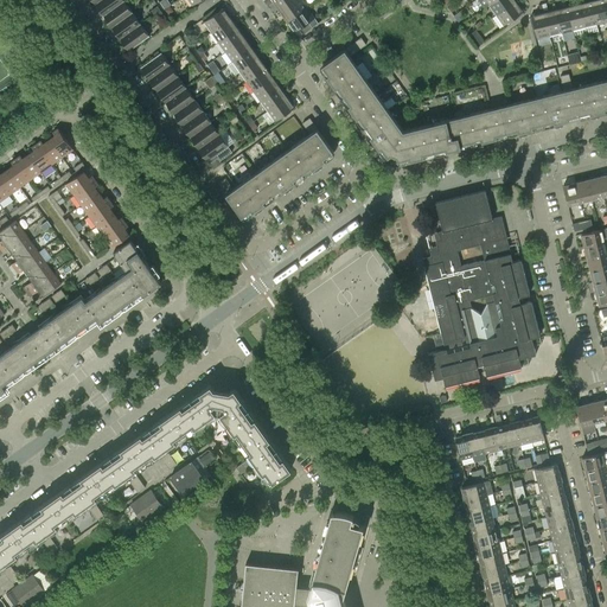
[(122,0),(100,0),(95,4),(103,16),(123,1),(122,0)]
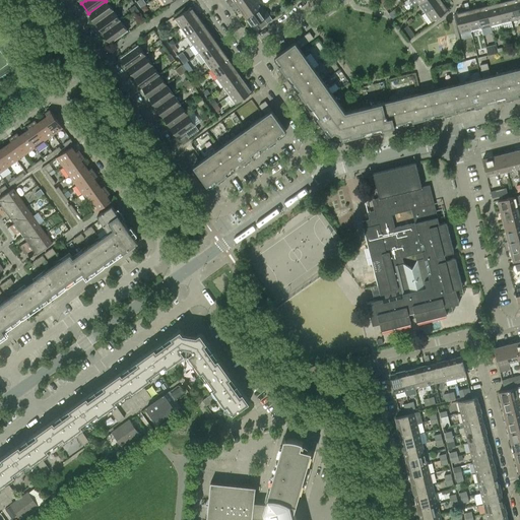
[(236,0),(236,1),(234,2),(240,10),(253,0),(236,0)]
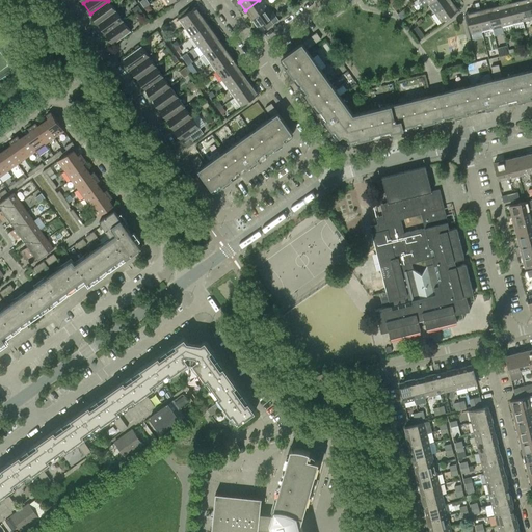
[(264,0),(259,0),(245,10),(251,19),(269,6),(264,0)]
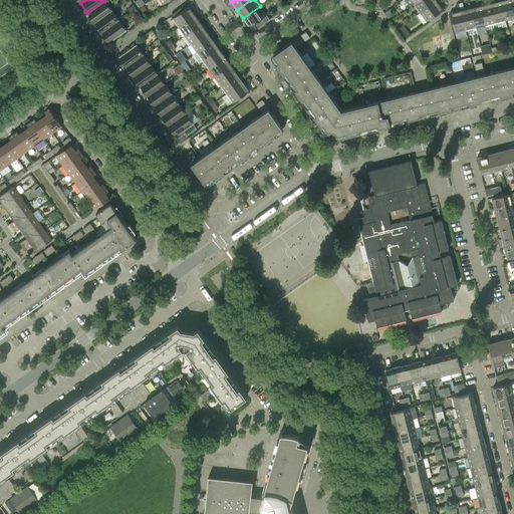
[(437,0),(420,0),(415,4),(421,12),(438,0),(437,0)]
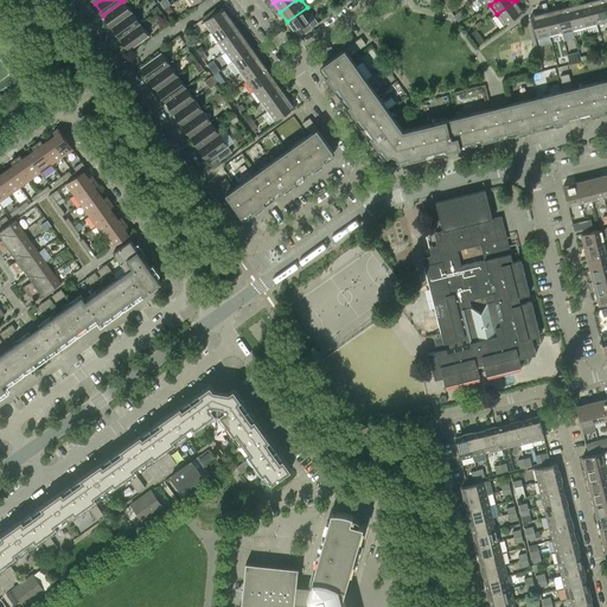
[(517,0),(497,14),(503,25),(504,25),(524,11),(517,0)]
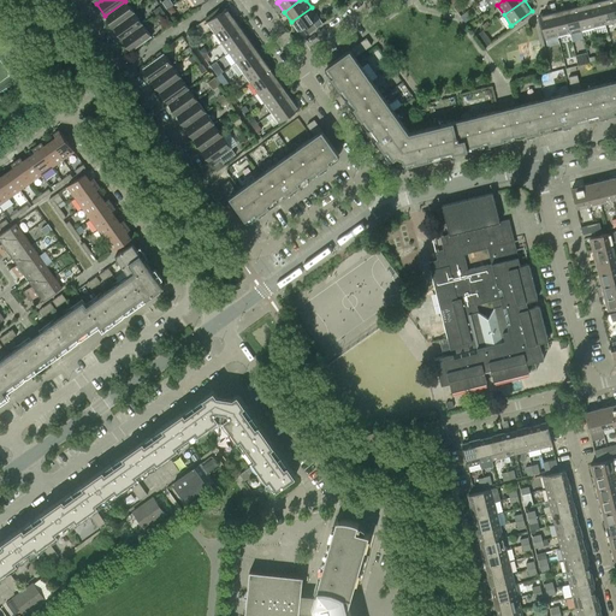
[(598,0),(597,0),(594,0),(587,3),(593,27),(605,24),(598,0)]
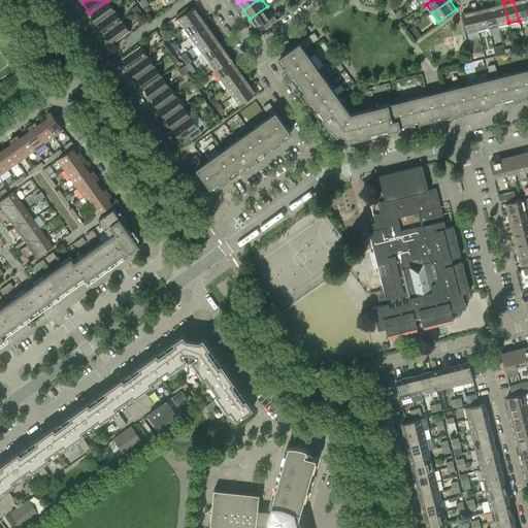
[(527,14),(524,0),(513,0),(519,21),(527,18),(527,14)]
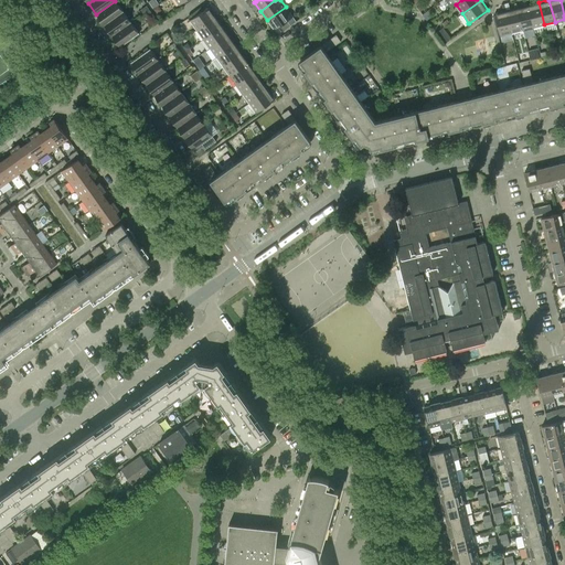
[(115,1),(96,14),(104,25),(123,11),(115,1)]
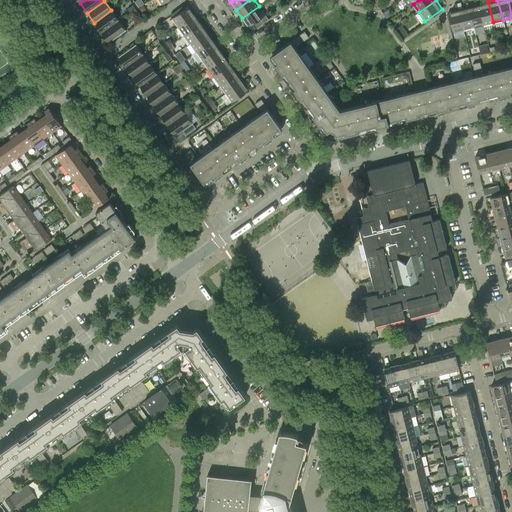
[(488,2),(482,4),(478,4),(483,25),(493,22),(488,2)]
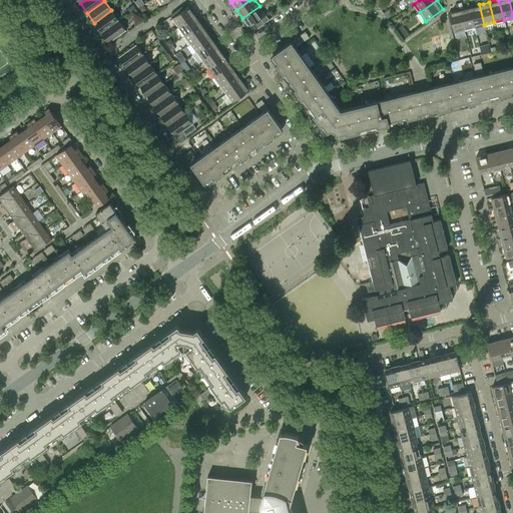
[(479,4),(476,5),(469,7),(470,9),(474,27),(484,25),(479,4)]
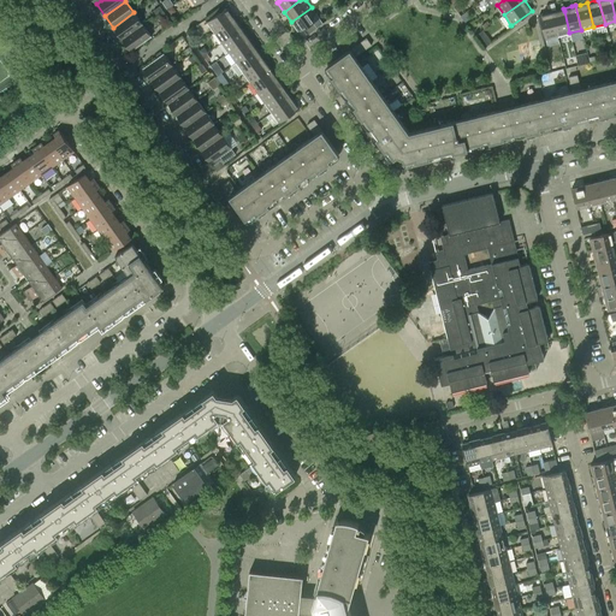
[(214,33),(235,18),(227,7),(207,22),(208,23),(214,33)]
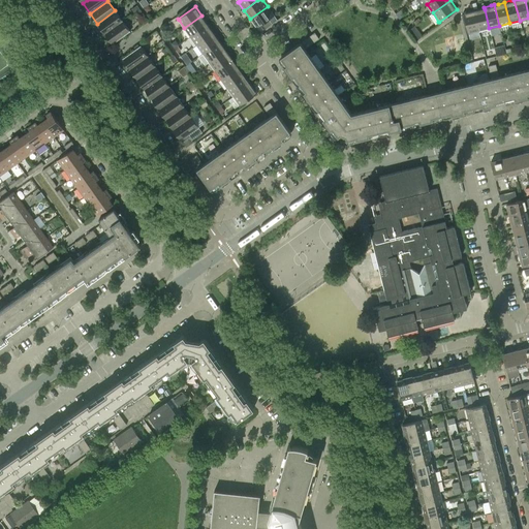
[(275,14),(274,16),(274,14),(273,14),(268,6),(250,19),(256,28),(261,25),(265,29),(272,24),(269,20),(270,19),(273,23),(278,20),(275,14)]
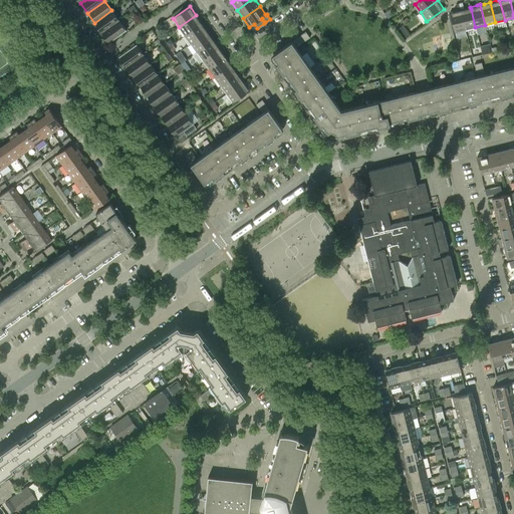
[(475,27),(471,9),(470,7),(460,9),(465,30),(475,27)]
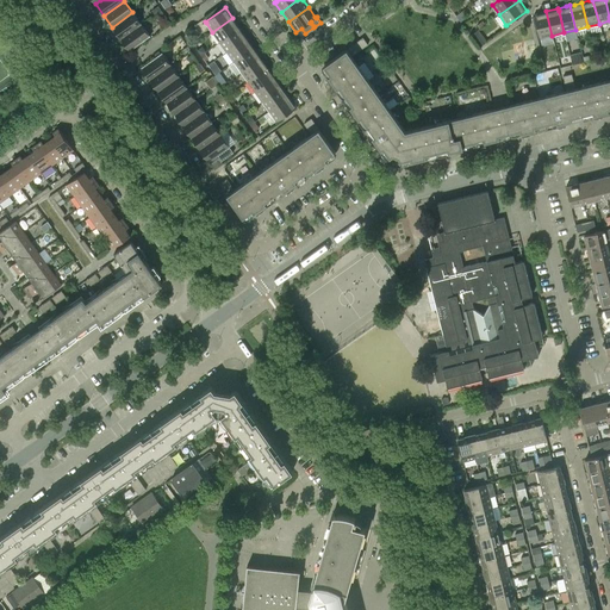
[(462,11),(455,16),(460,22),(466,18),(462,11)]
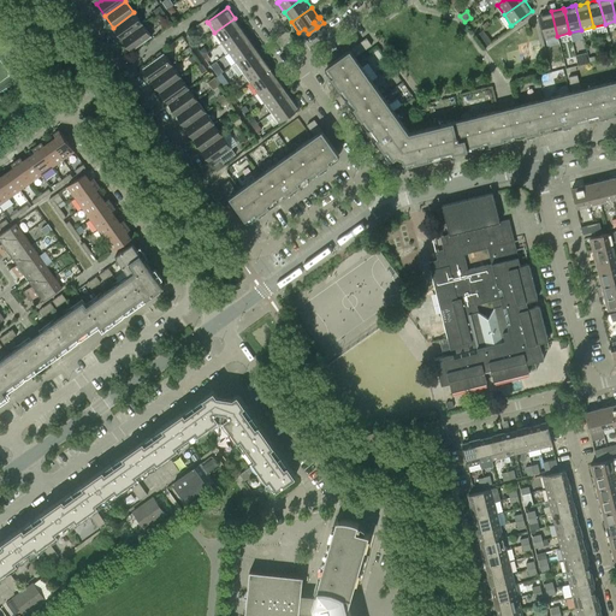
[(557,36),(551,11),(539,15),(545,40),(546,39),(557,36)]
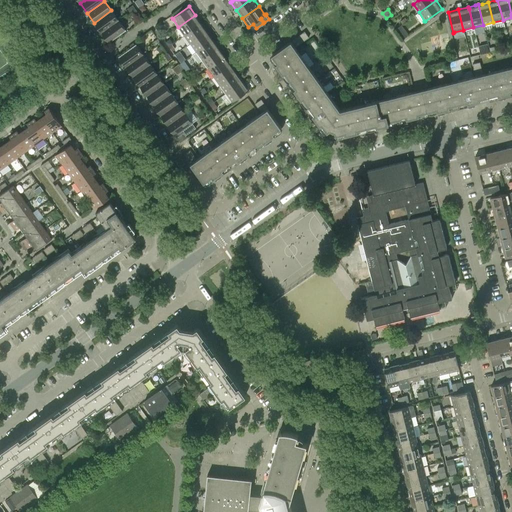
[(101,32),(118,20),(111,10),(94,23),(101,32)]
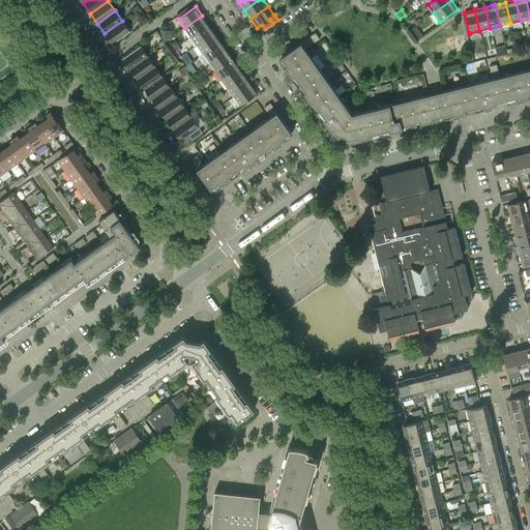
[(202,16),(184,28),(190,36),(208,24),(202,16)]
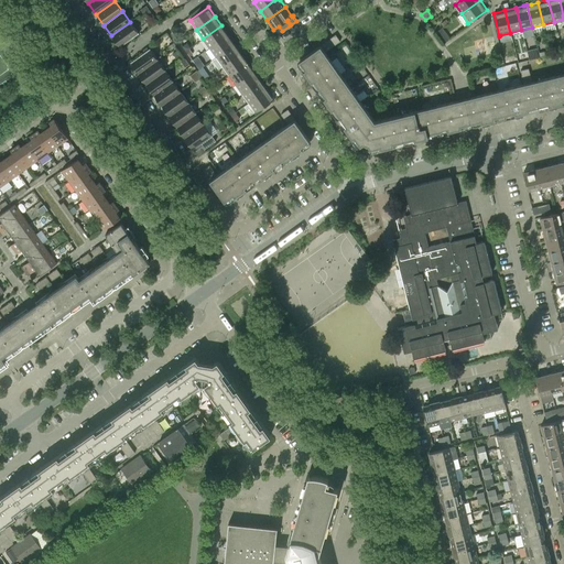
[(130,22),(111,35),(120,47),(139,33),(130,22)]
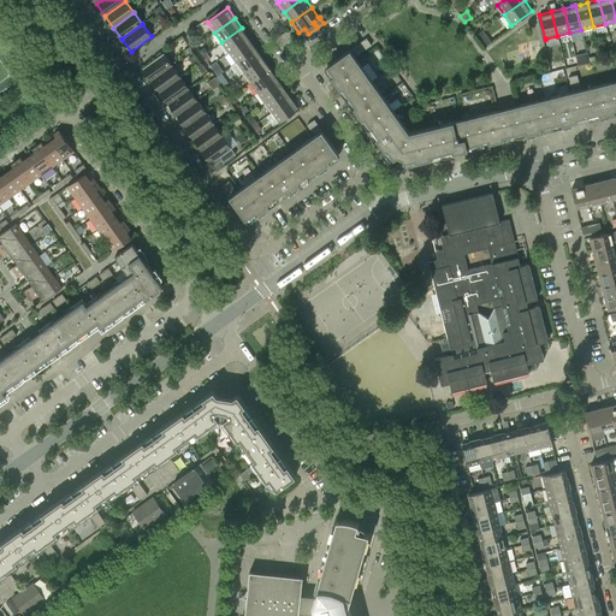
[(242,28),(221,42),(229,52),(249,37),(242,28)]
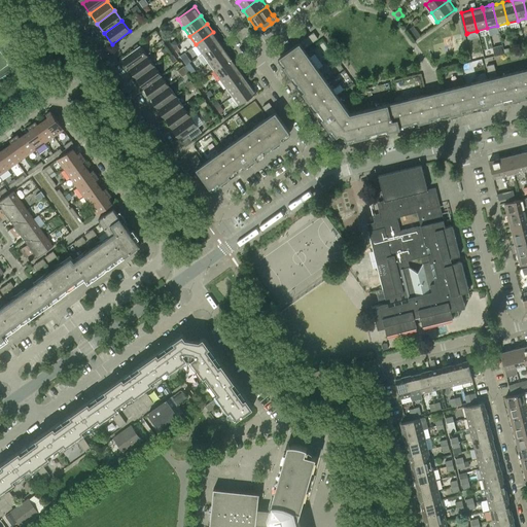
[(213,32),(196,44),(202,54),(219,41),(213,32)]
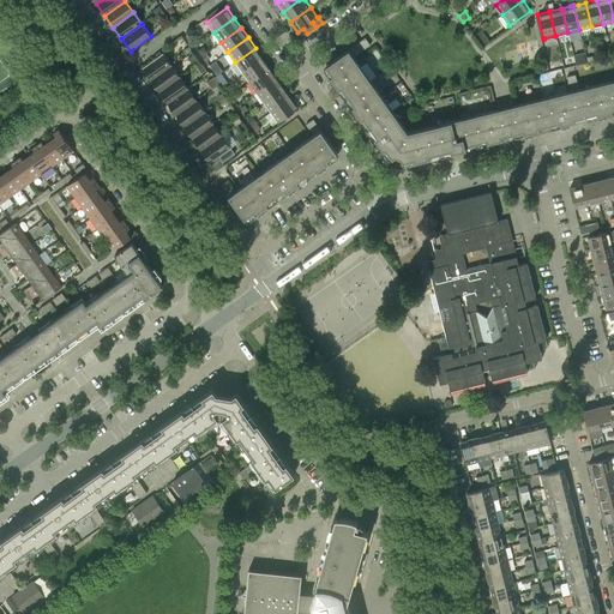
[(331,77),(327,80),(331,86),(335,83),(339,90),(342,88),(348,96),(371,80),(354,56),(371,44),(365,37),(326,66),(332,76),(330,77),(331,77)]
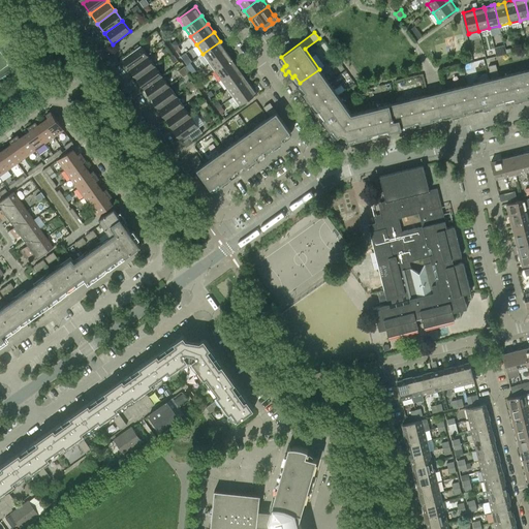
[(209,62),(226,50),(220,41),(203,54),(198,57),(205,65),(209,62)]
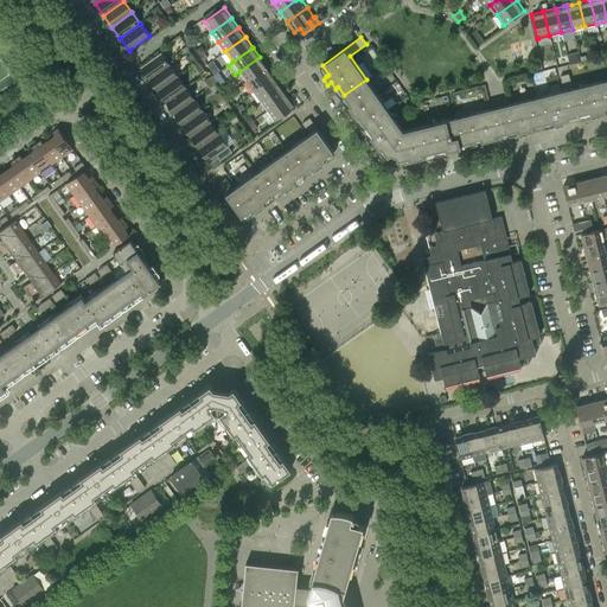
[(140,66),(149,80),(170,64),(161,52),(140,66)]
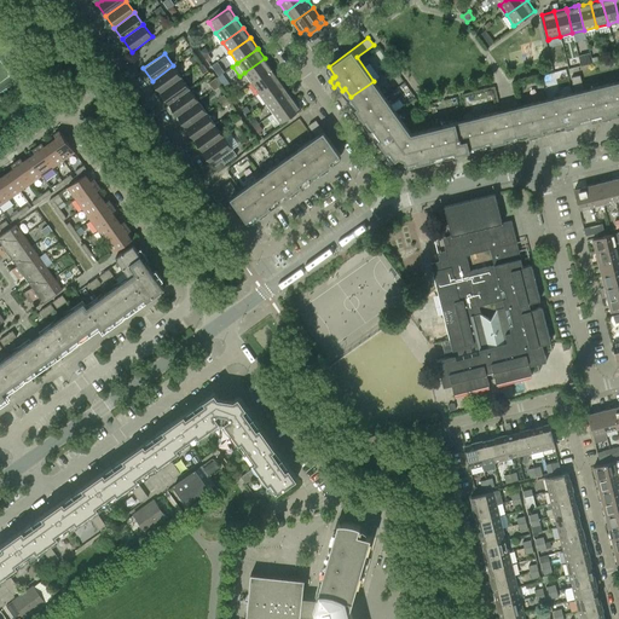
[(265,58),(244,73),(252,82),(272,68),(265,58)]
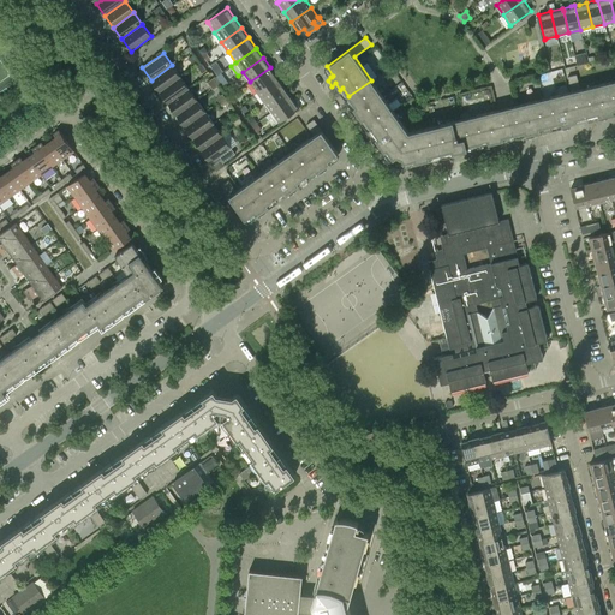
[(196,65),(202,73),(206,70),(201,63),(196,65)]
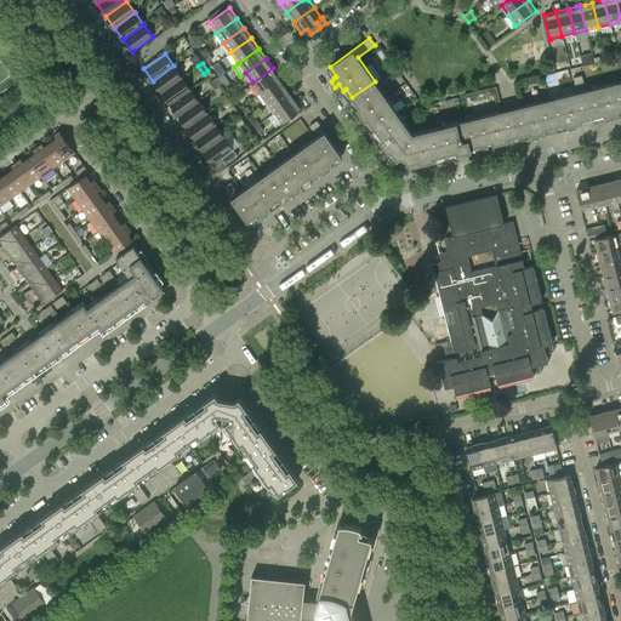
[(174,66),(153,81),(161,92),(182,78),(174,66)]
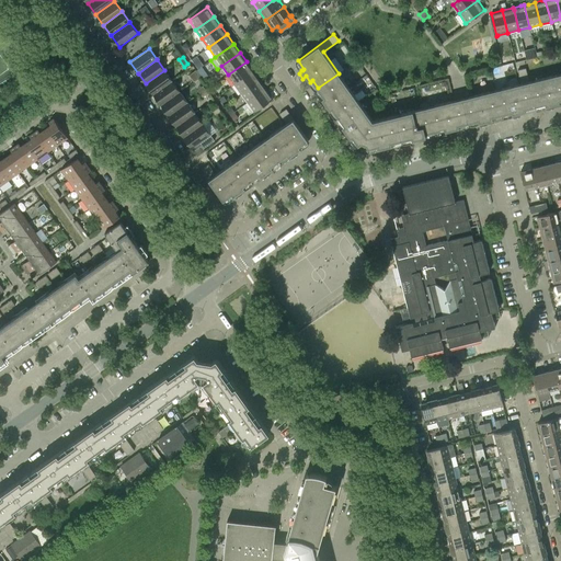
[(198,59),(193,63),(197,69),(204,65),(198,59)]
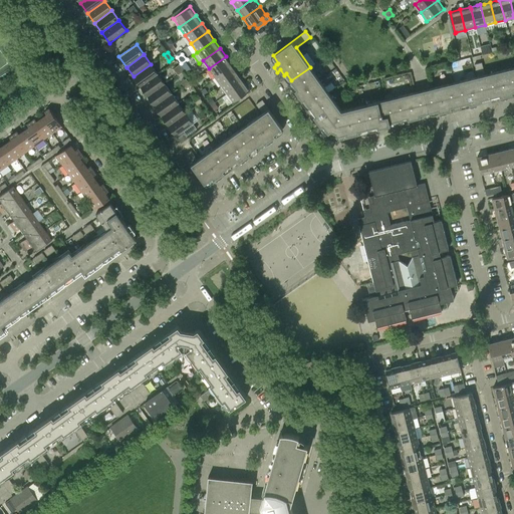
[(226,56),(209,68),(215,77),(232,64),(226,56)]
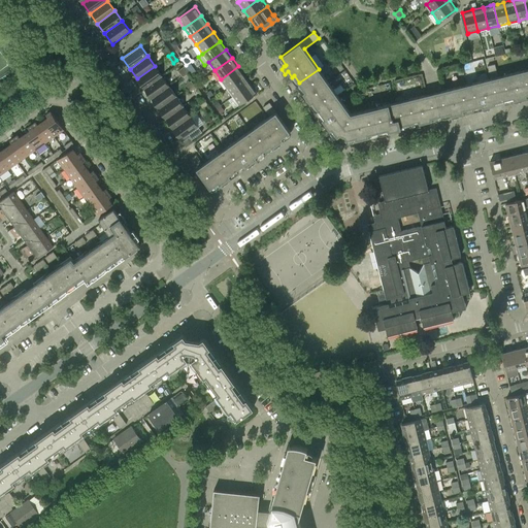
[(503,100),(497,77),(498,77),(494,64),(487,66),(490,78),(466,85),(471,108),(481,105),(482,108),(483,111),(489,110),(488,106),(495,105),(494,102),(503,100)]
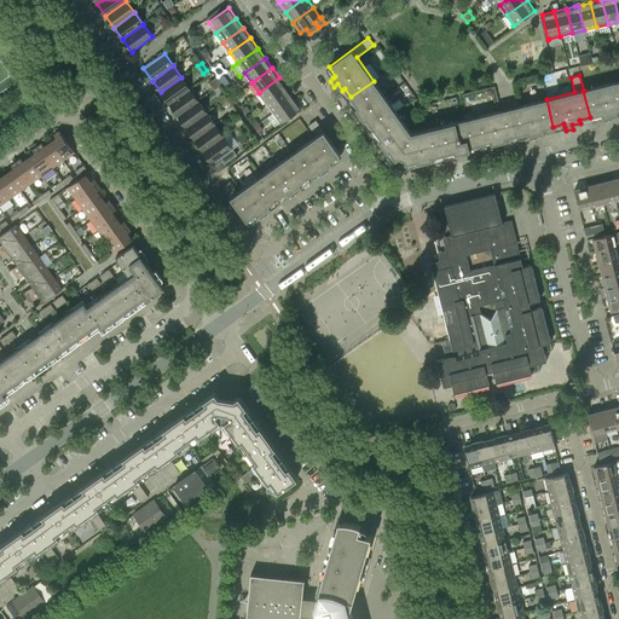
[(181,77),(161,92),(169,104),(190,90),(181,77)]
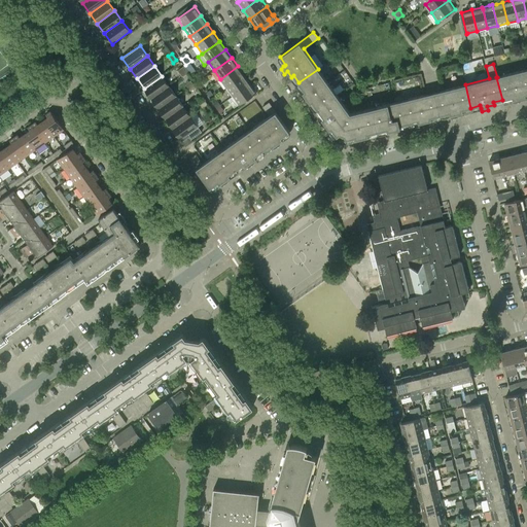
[(238,66),(220,79),(226,88),(244,75),(238,66)]
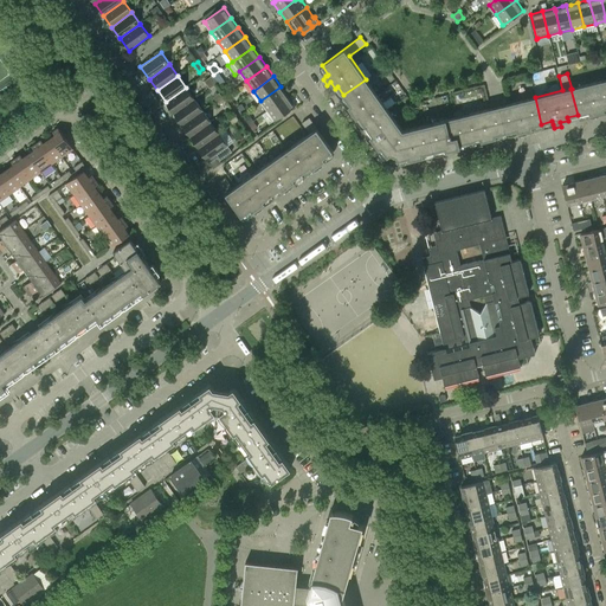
[(206,81),(211,86),(216,83),(211,77),(206,81)]
